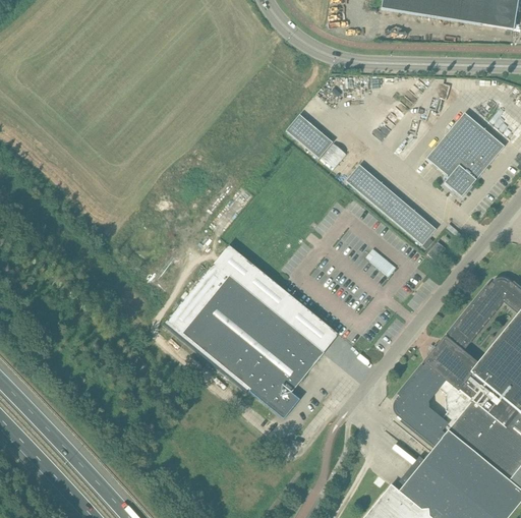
[(382,0),(381,7),(513,27),(517,0),(382,0)]
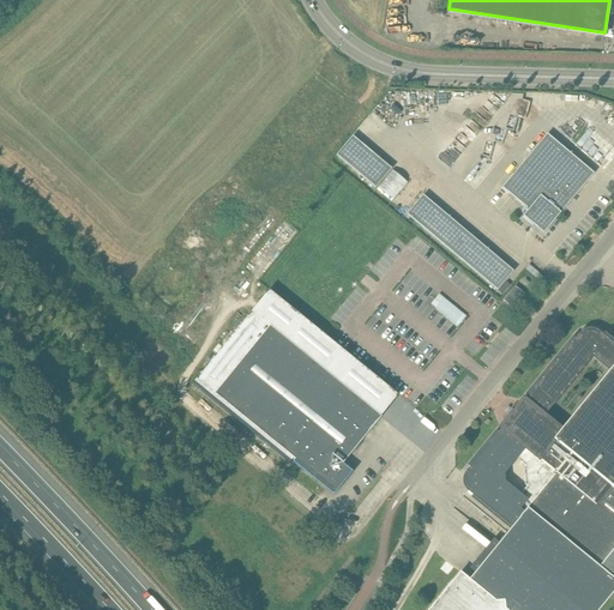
[(595,170),(585,163),(547,131),(503,185),(529,206),(523,213),(524,215),(533,222),(531,224),(535,227),(536,225),(543,231),(595,170)]
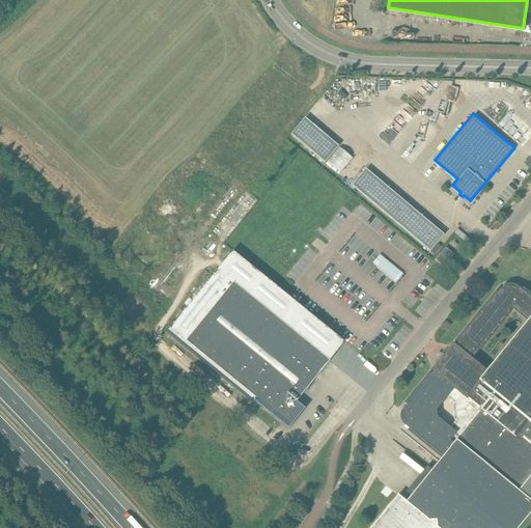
[(304,115),(291,131),(326,159),(339,143),(304,115)]
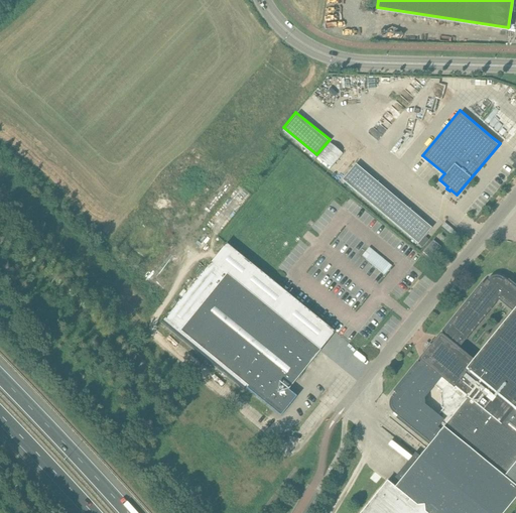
[(431,226),(424,219),(356,161),(342,177),(418,242),(431,226)]
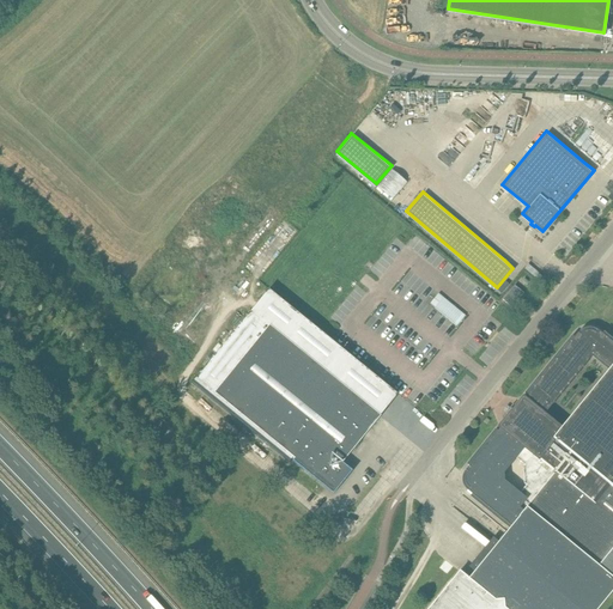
[(523,291),(515,284),(504,297),(513,304),(523,291)]
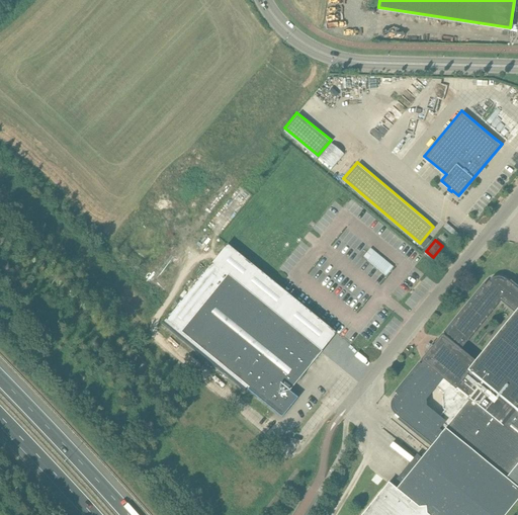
[(227,242),(162,322),(244,389),(248,384),(249,385),(247,388),(281,416),(297,396),(289,389),(336,331),(227,242)]
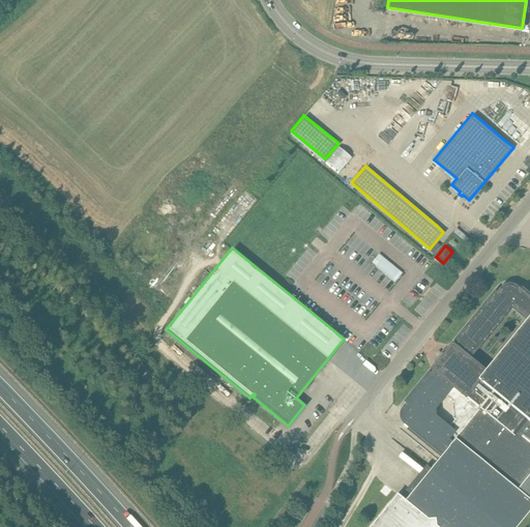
[(383,255),(376,263),(395,280),(403,270),(383,255)]
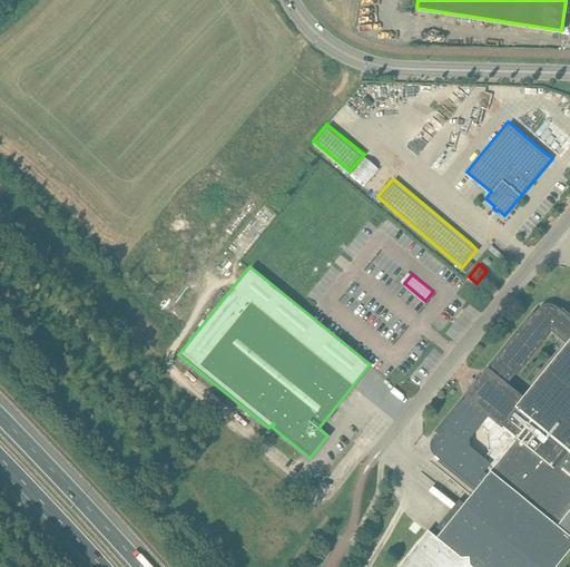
[(549,305),(548,305),(546,305),(544,305),(542,306),(541,308),(540,309),(538,308),(517,333),(490,365),(478,380),(475,377),(471,382),(474,385),(462,399),(435,431),(432,436),(435,438),(433,440),(432,442),(433,447),(434,450),(436,452),(434,455),(439,458),(475,488),(436,536),(428,529),(395,566),(552,566),(569,546),(569,316),(556,305),(554,308),(553,306),(552,306),(551,305),(549,305)]
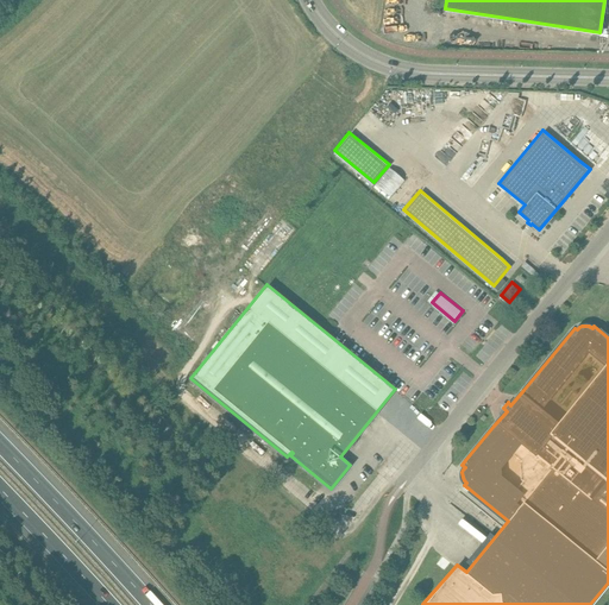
[(454,511),(444,524),(470,544),(475,537),(478,540),(483,534),(454,511)]
